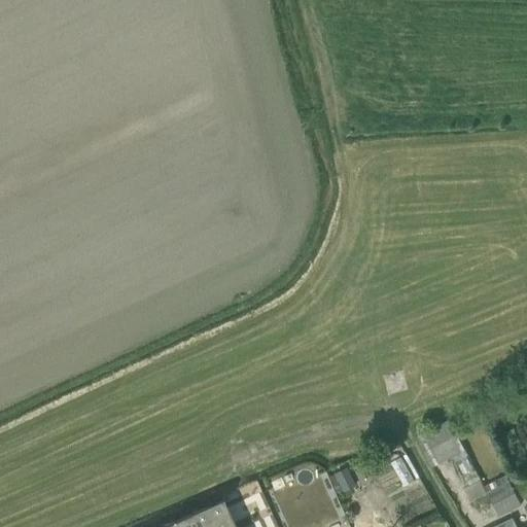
[(456,456),(464,452),(448,422),(416,437),(432,467),(456,456)]
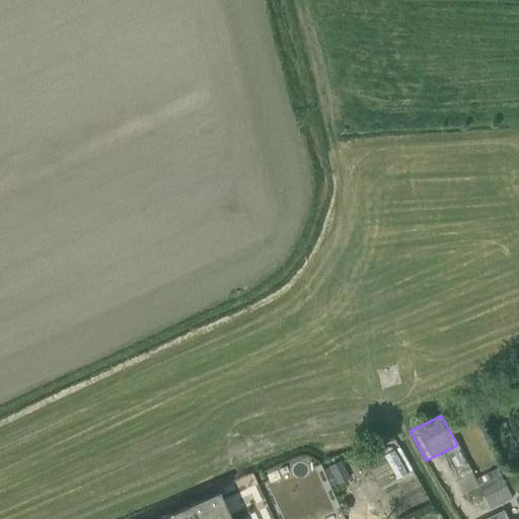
[(399,447),(385,454),(398,478),(413,470),(399,447)]
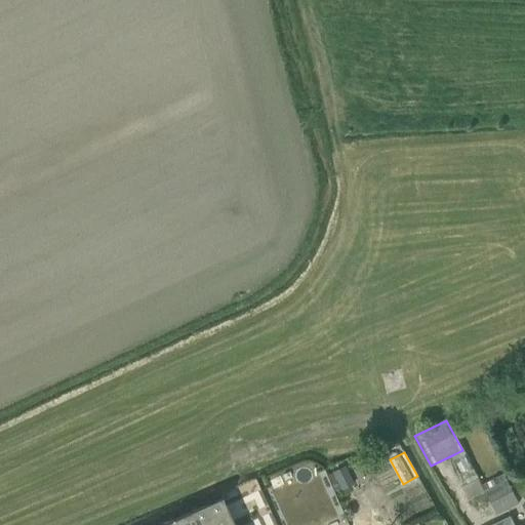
[(524,494),(524,472),(513,478),(522,496),(524,494)]
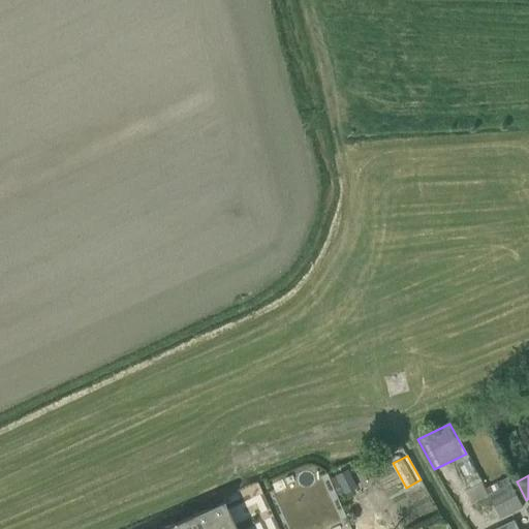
[(486,489),(489,496),(501,519),(523,508),(507,478),(486,489)]
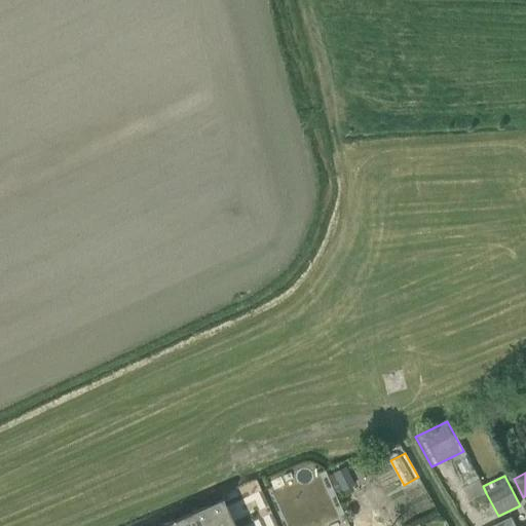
[(486,493),(483,486),(480,480),(463,488),(470,500),(486,493)]
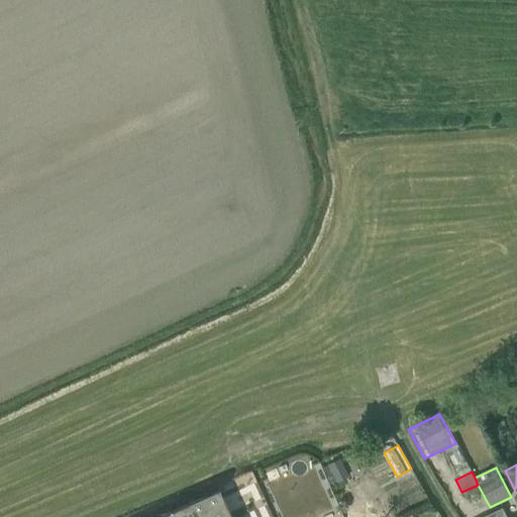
[(228,516),(217,491),(160,516),(228,516)]
